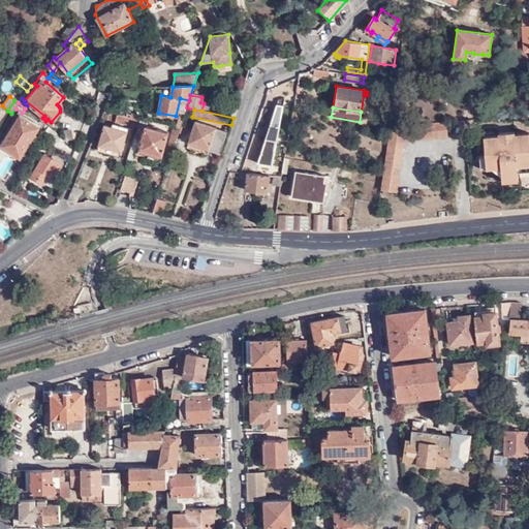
[(40,126),(21,114),(1,145),(21,158),(40,126)]
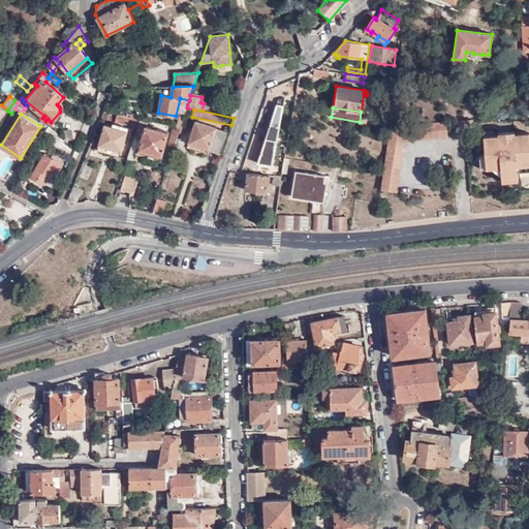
[(137,127),(139,120),(118,115),(116,122),(137,127)]
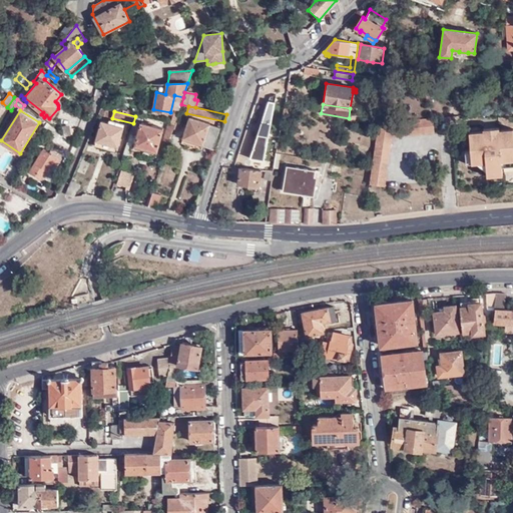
[(133,123),(123,154),(129,156),(139,117),(135,116),(133,123)]
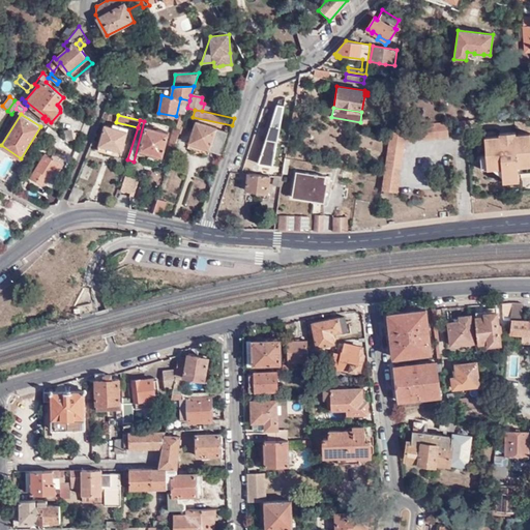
[(180,129),(179,133),(185,135),(188,124),(182,122),(180,129)]
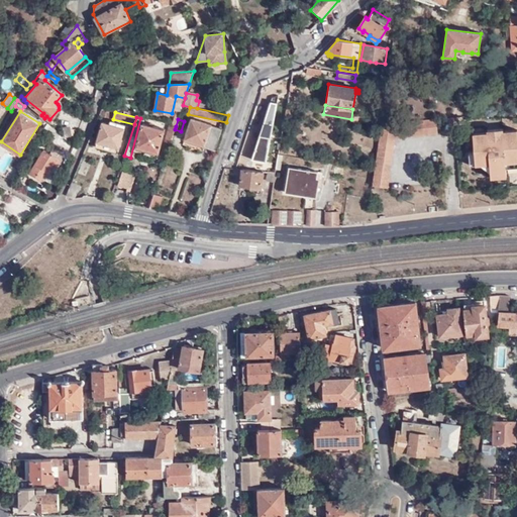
[(221,128),(190,119),(183,139),(215,149),(221,128)]
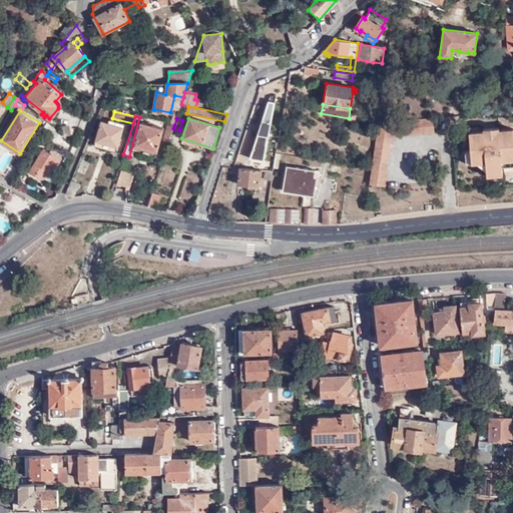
[(434,133),(433,119),(377,123),(370,184),(384,185),(391,136),(434,133)]
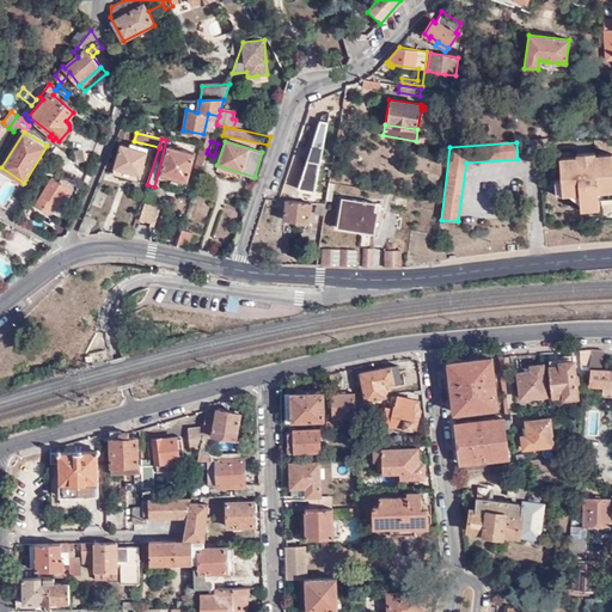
[(121,146),(115,167),(140,175),(146,152),(121,146)]
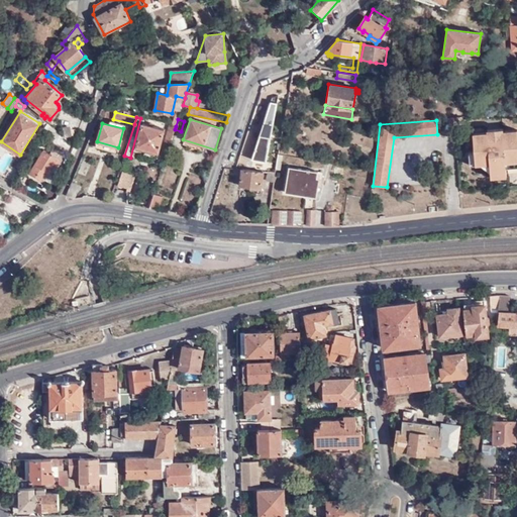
[(144,123),(138,145),(160,150),(166,128),(144,123)]
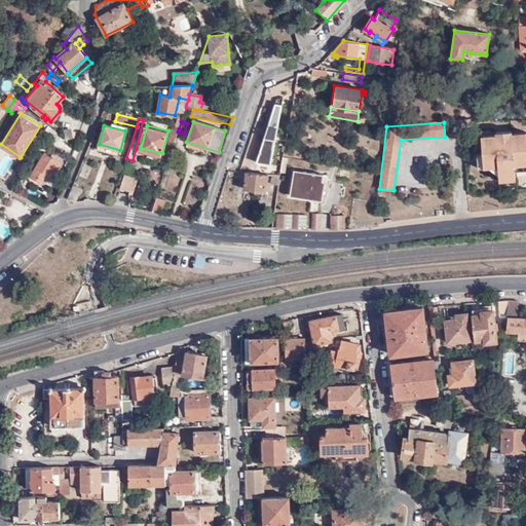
[(167,144),(174,146),(178,132),(179,128),(176,127),(174,126),(167,144)]
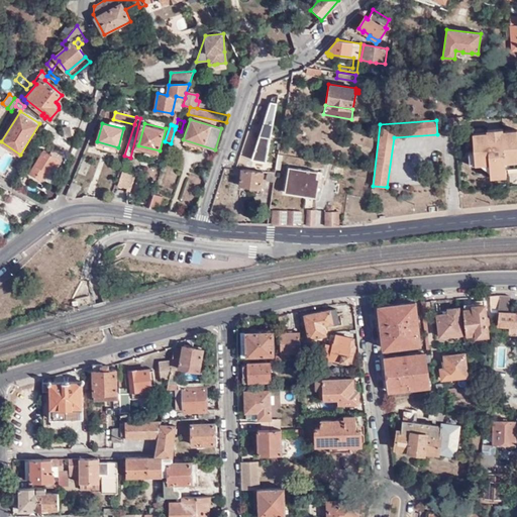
[(56,143),(62,135),(47,125),(43,133),(56,143)]
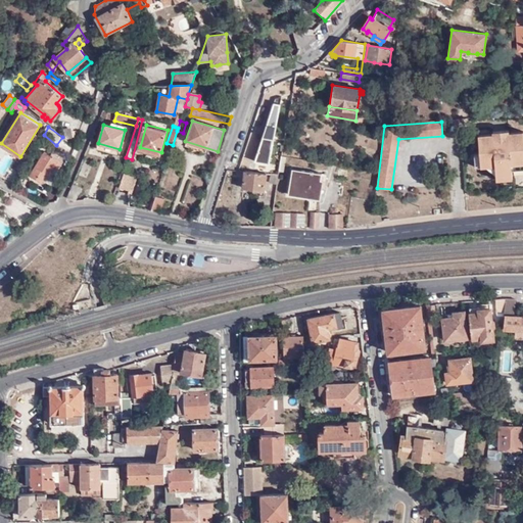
[(512,180),(512,170),(511,164),(522,164),(522,135),(522,133),(509,134),(508,131),(492,132),(492,135),(479,136),(479,152),(480,167),(485,167),(495,165),(495,176),(496,180),(512,180)]
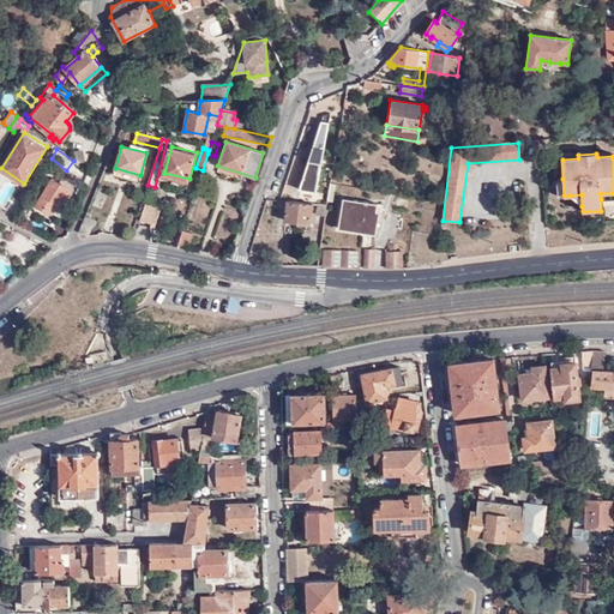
[(314,192),(320,163),(307,161),(301,190),(314,192)]
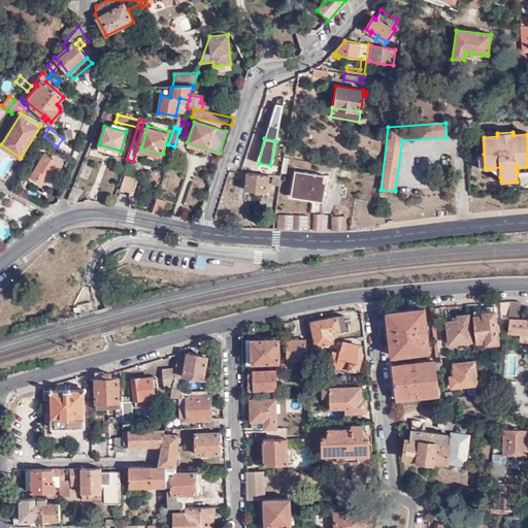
[(121,151),(99,144),(98,151),(120,157),(121,151)]
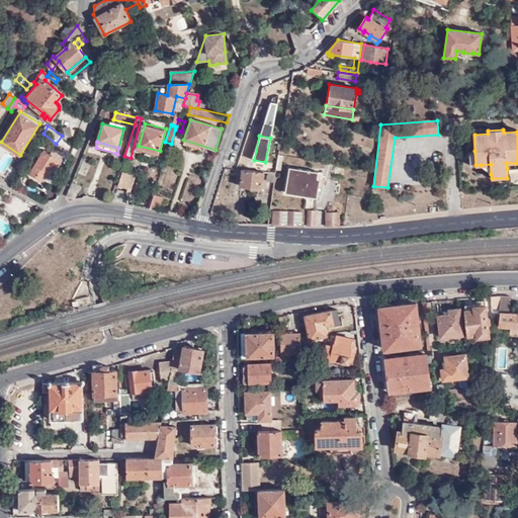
[(49,155),(44,151),(28,174),(39,181),(45,172),(47,173),(53,165),(56,167),(61,159),(51,152),(49,155)]
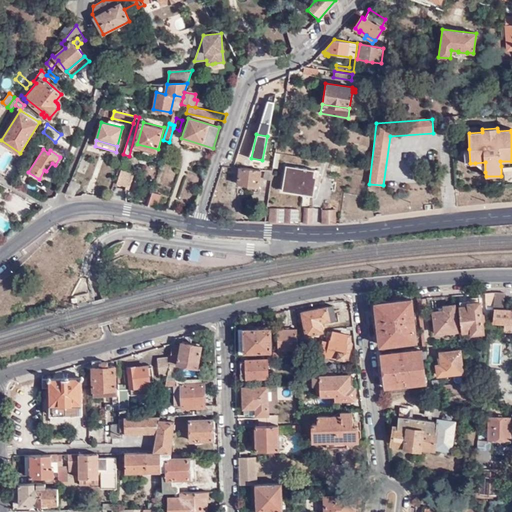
[(475,163),(485,172),(485,162),(475,163)]
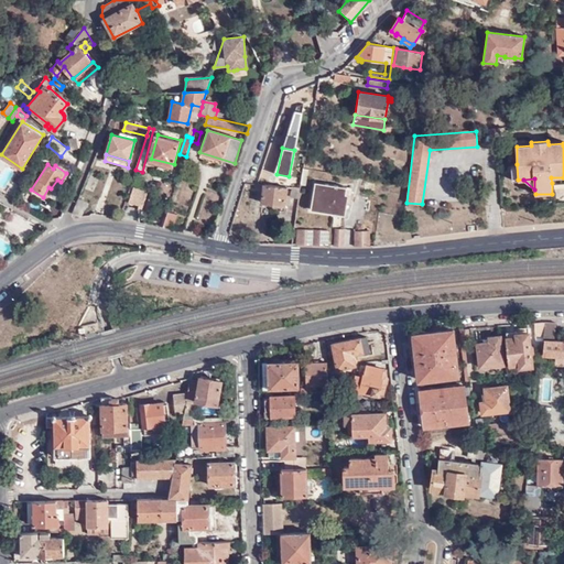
[(315,183),(311,210),(345,215),(348,188),(315,183)]
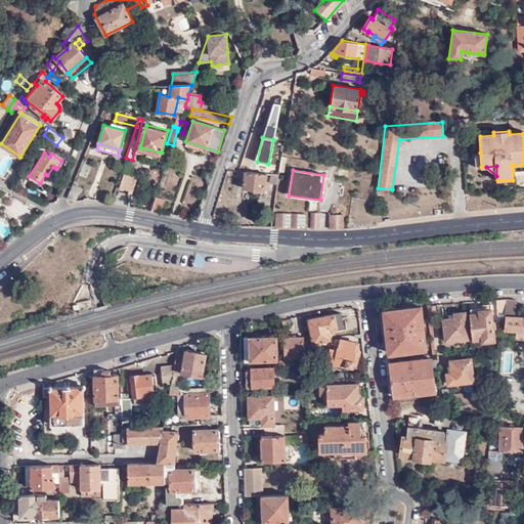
[(133,193),(139,173),(134,172),(133,175),(124,172),(119,187),(129,190),(128,192),(133,193)]
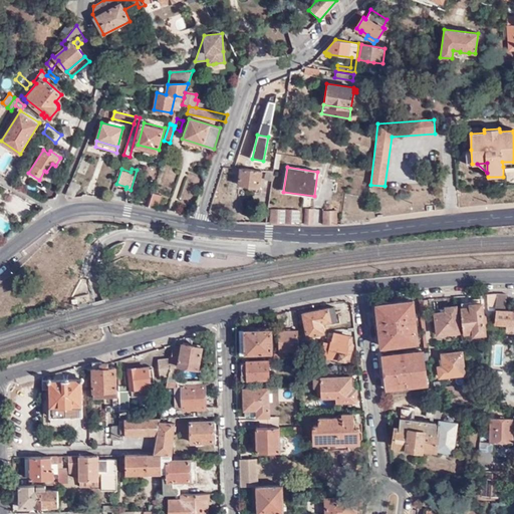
[(261,190),(263,172),(239,170),(238,173),(242,173),(240,186),(261,190)]
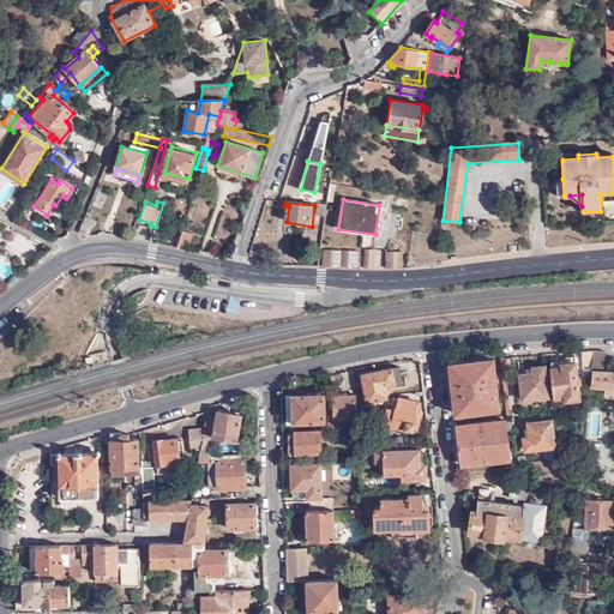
[(327,217),(329,206),(319,205),(318,216),(327,217)]
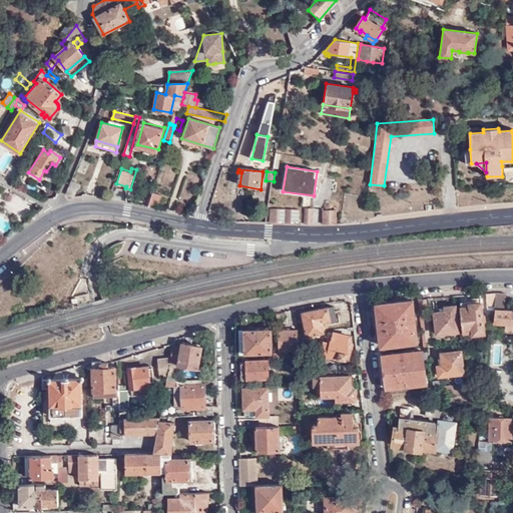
[(66,194),(74,197),(79,184),(72,181),(66,194)]
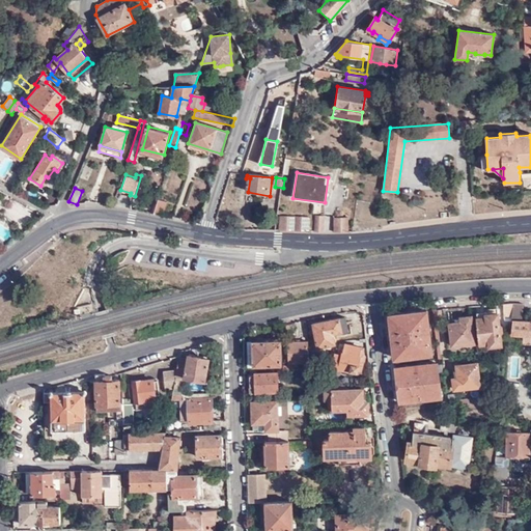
[(116,205),(130,208),(133,198),(118,195),(116,205)]
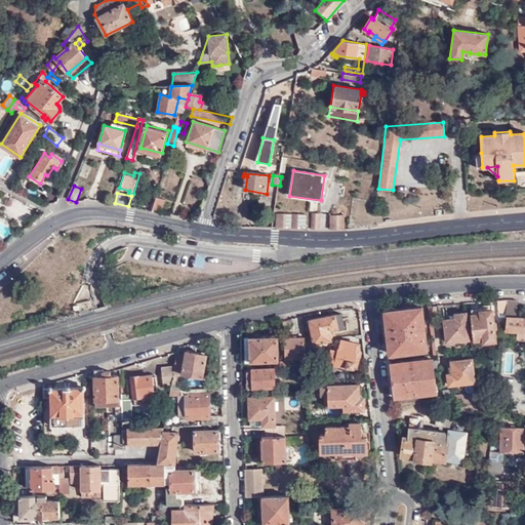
[(152,211),(160,212),(164,199),(156,198),(152,211)]
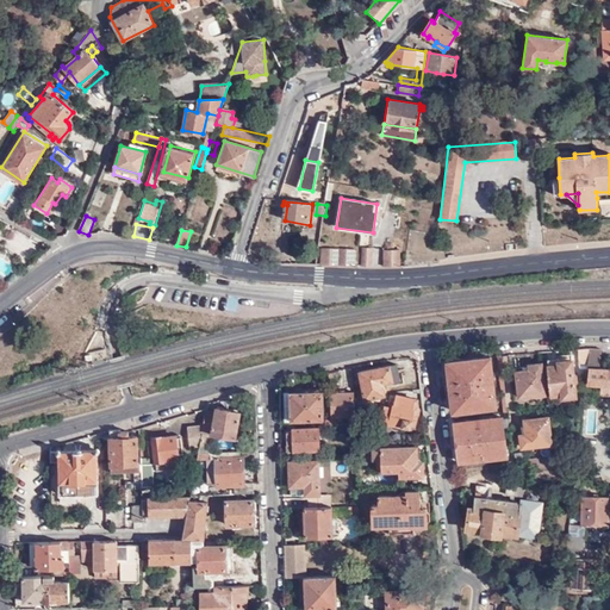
[(361,267),(371,267),(372,247),(362,247),(361,267)]
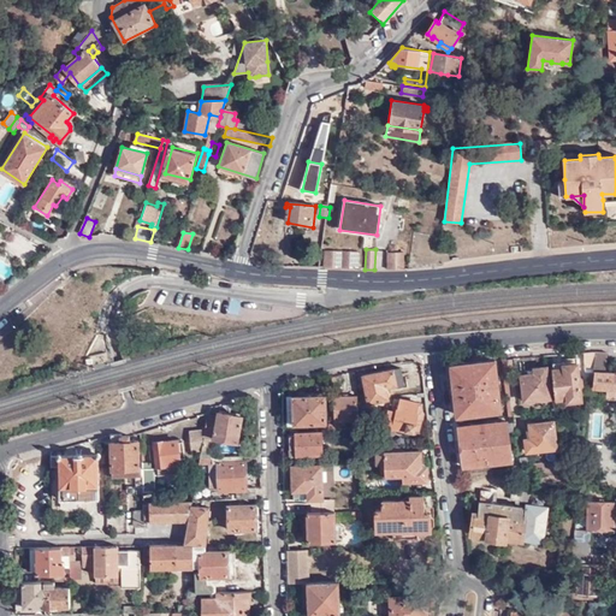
[(326,250),(324,268),(357,268),(357,253),(326,250)]
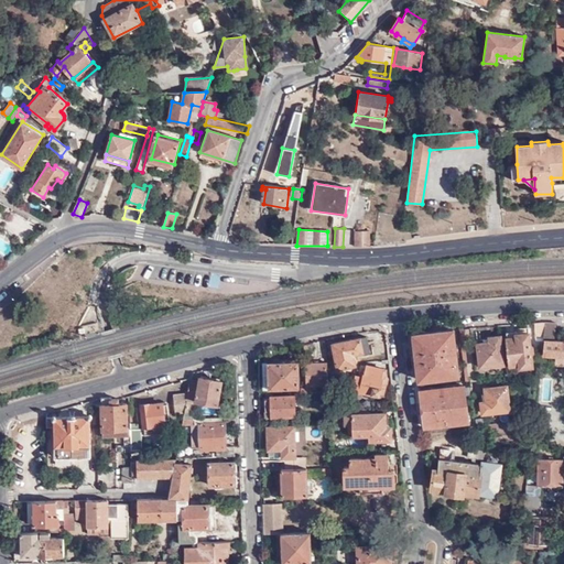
[(355,247),(370,247),(370,231),(355,231),(355,247)]
